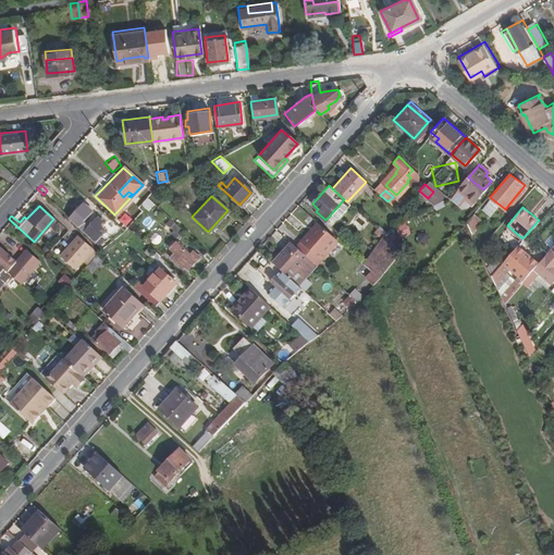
[(472,214),(466,222),(470,232),(480,221),(472,214)]
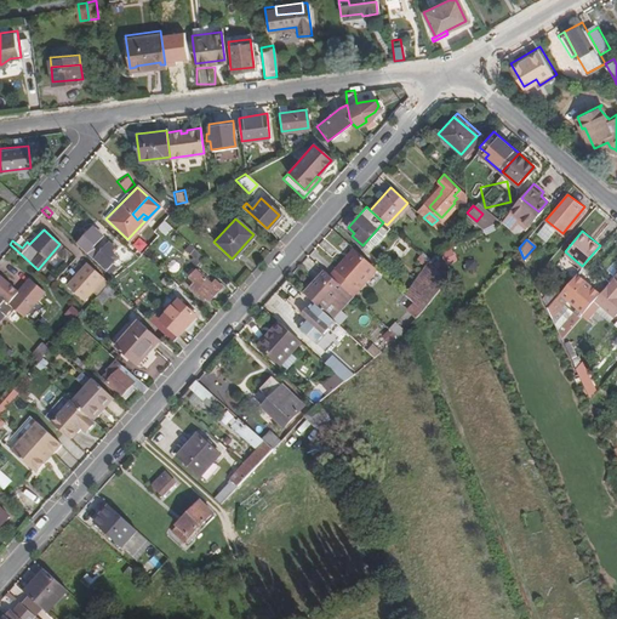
[(93,256),(106,267),(116,255),(112,251),(115,248),(107,240),(93,256)]
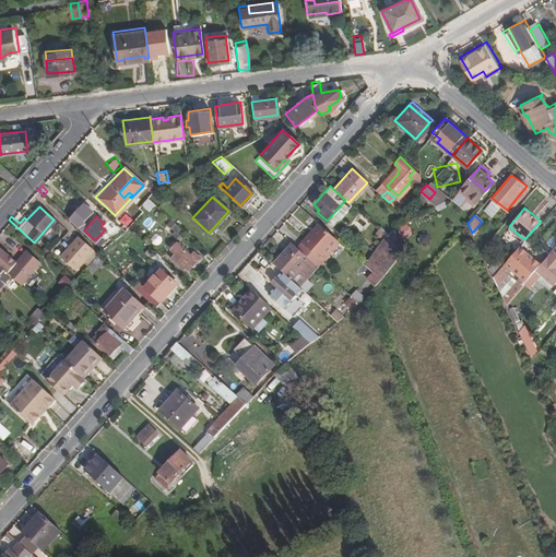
[(182,229),(174,221),(166,229),(175,238),(182,229)]
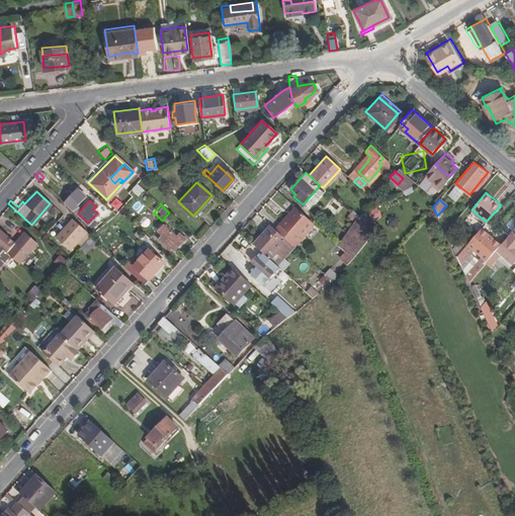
[(371,221),(381,216),(375,204),(365,209),(371,221)]
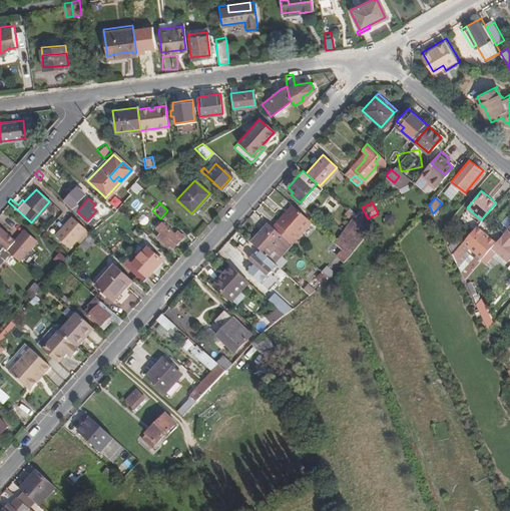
[(291,203),(271,225),(282,235),(288,240),(309,218),(291,203)]
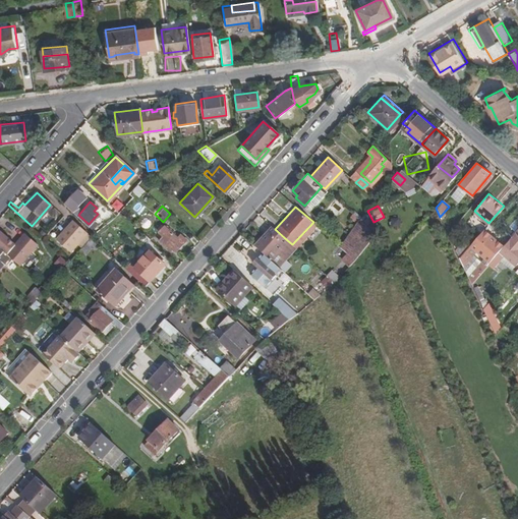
[(368,228),(359,219),(337,243),(352,257),(366,242),(368,228)]
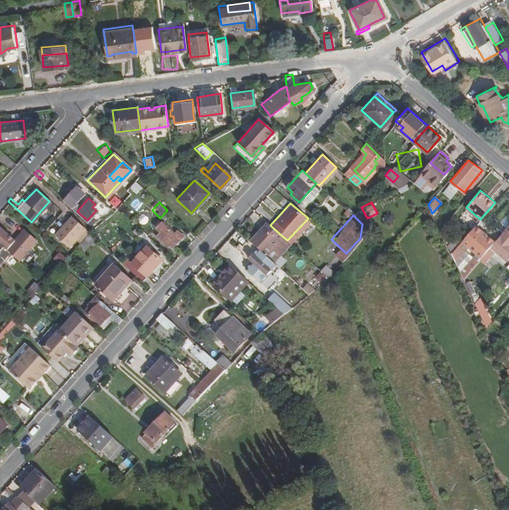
[(72,216),(54,234),(68,246),(85,227),(72,216)]
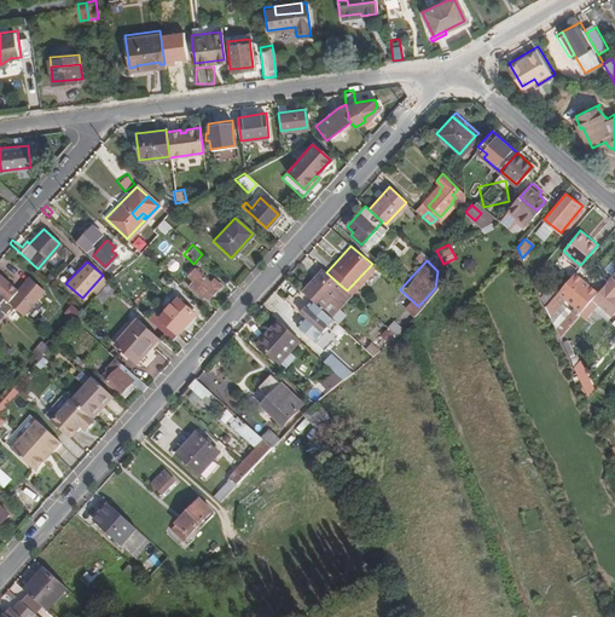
[(186,288),(195,295),(196,294),(201,298),(203,295),(207,299),(219,286),(213,278),(210,281),(195,267),(186,277),(191,282),(186,288)]
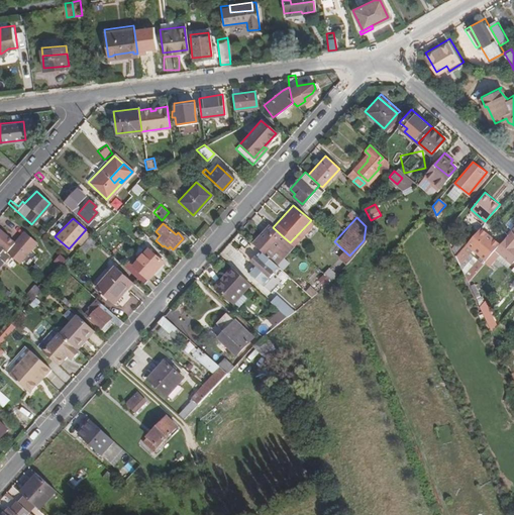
[(281,239),(284,237),(273,227),(269,224),(251,242),(265,252),(267,255),(273,248),(275,249),(283,241),(281,239)]
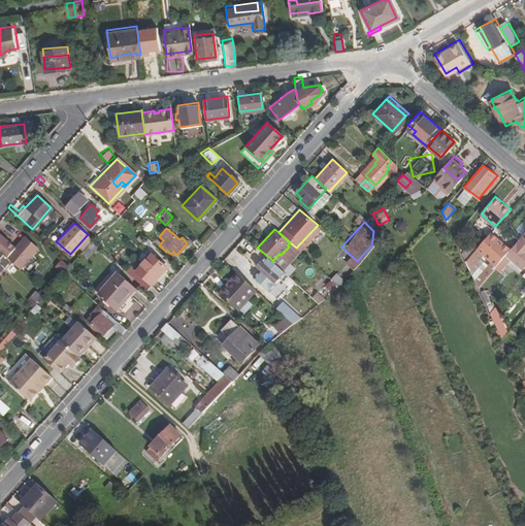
[(524,230),(512,245),(503,256),(519,269),(524,262),(524,230)]
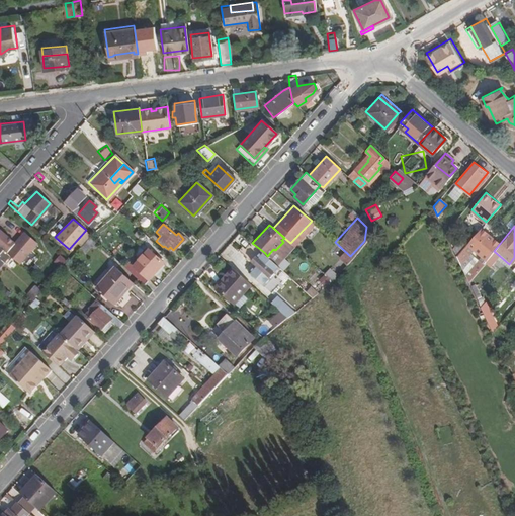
[(0,247),(4,251),(17,262),(35,244),(25,235),(16,245),(14,242),(0,231),(0,247)]
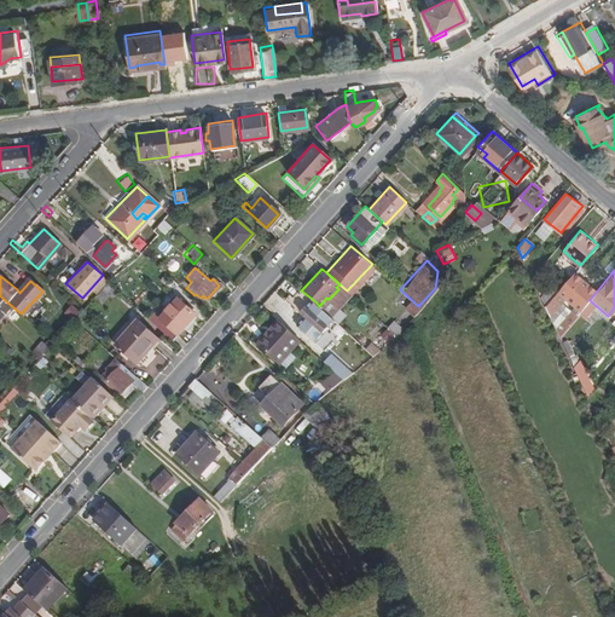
[(28,277),(17,289),(19,293),(30,281),(28,277)]
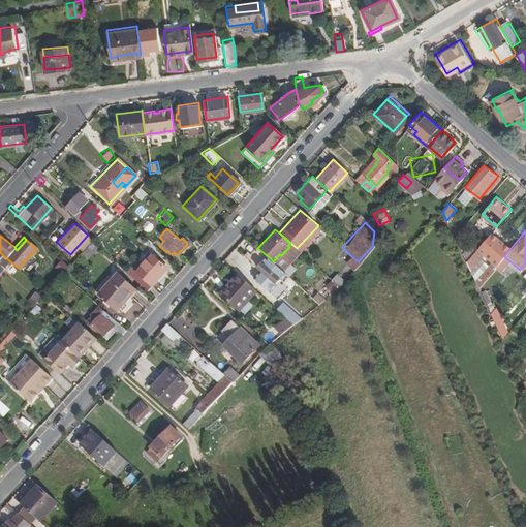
[(90,241),(80,251),(84,256),(95,246),(90,241)]
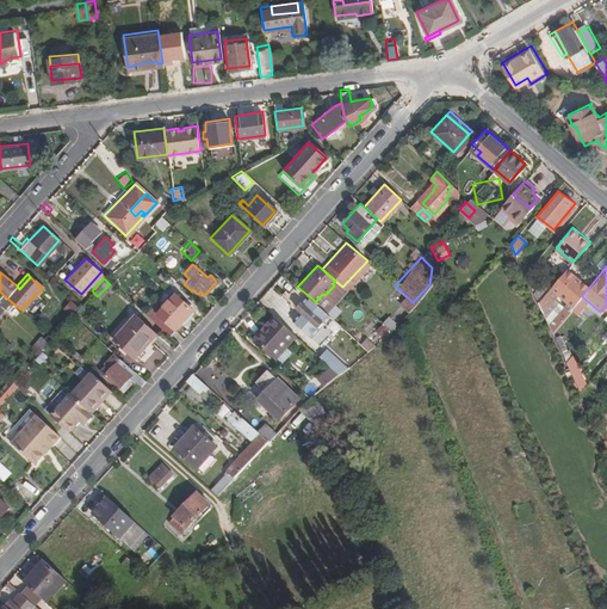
[(582,296),(592,284),(586,280),(578,288),(573,281),(567,287),(557,280),(538,302),(542,311),(559,291),(569,300),(547,323),(551,331),(559,321),(558,320),(581,295),(582,296)]
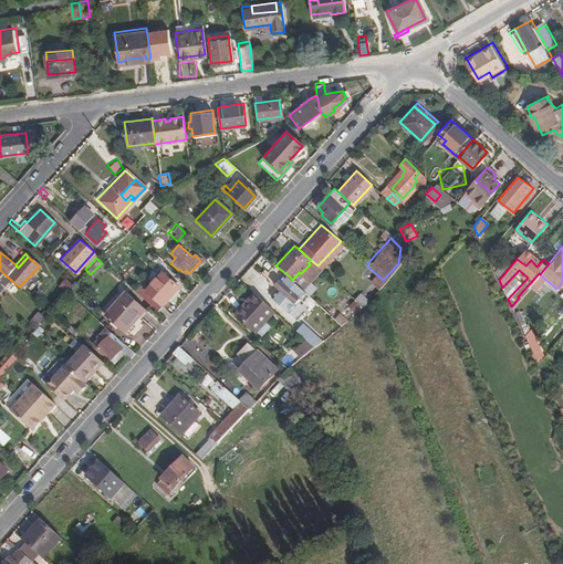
[(261,272),(279,288),(290,277),(275,265),(273,263),(268,270),(266,267),(261,272)]
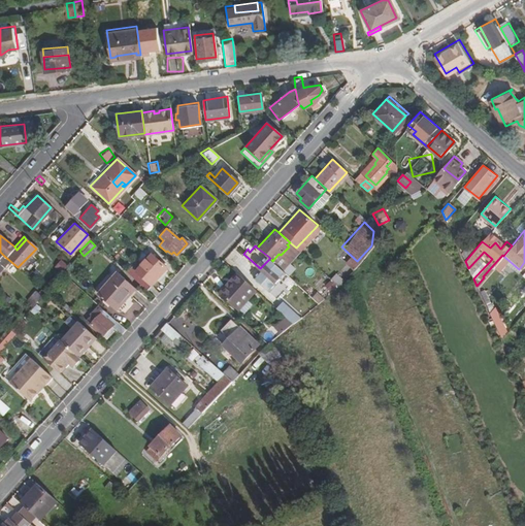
[(124,260),(120,264),(146,289),(166,267),(143,247),(128,264),(124,260)]
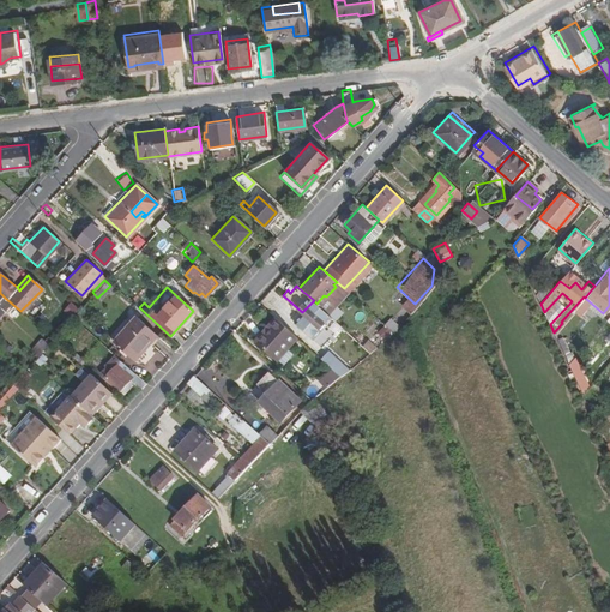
[(587,304),(585,307),(598,318),(603,313),(585,298),(583,299),(587,304)]
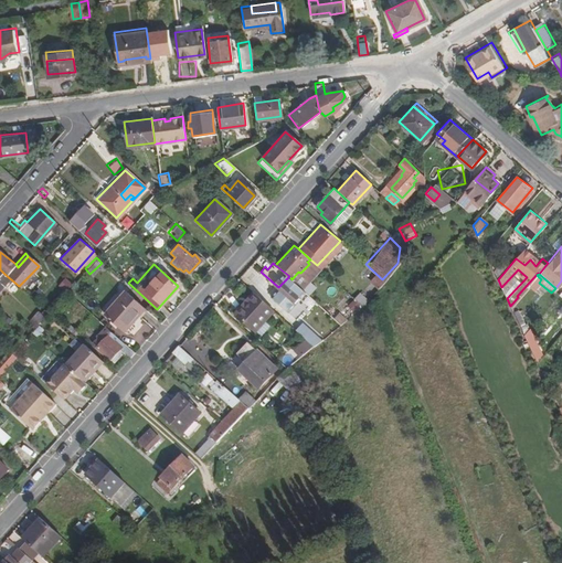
[(541,279),(537,275),(527,288),(531,291),(539,283),(541,279)]
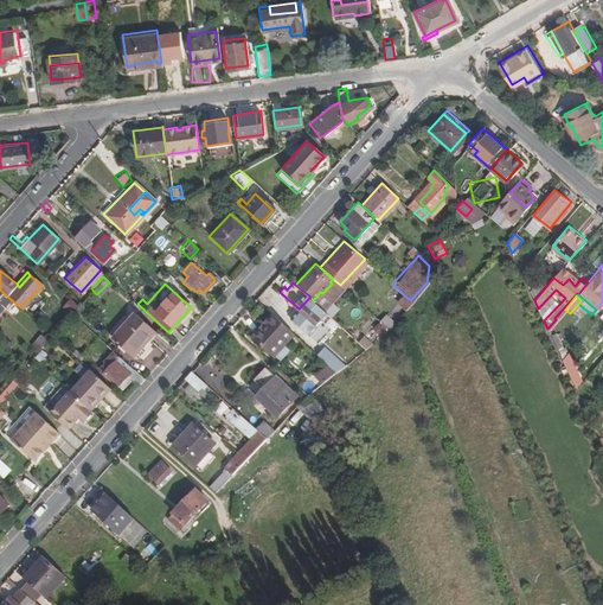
[(68,312),(76,305),(69,297),(61,305),(68,312)]
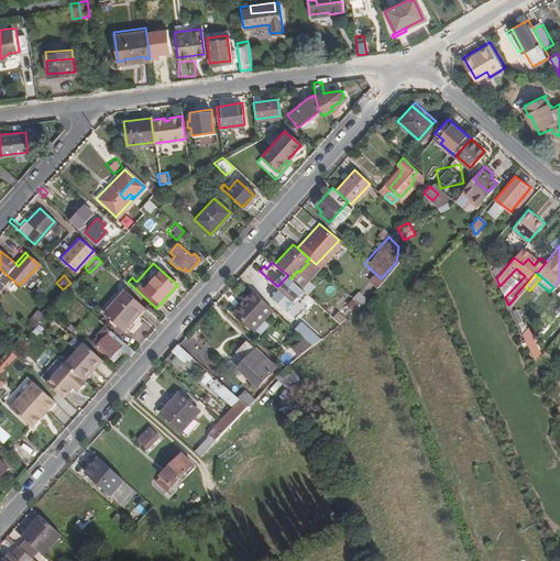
[(299,286),(291,278),(288,275),(277,286),(272,294),(281,301),(289,292),(293,294),(299,286)]
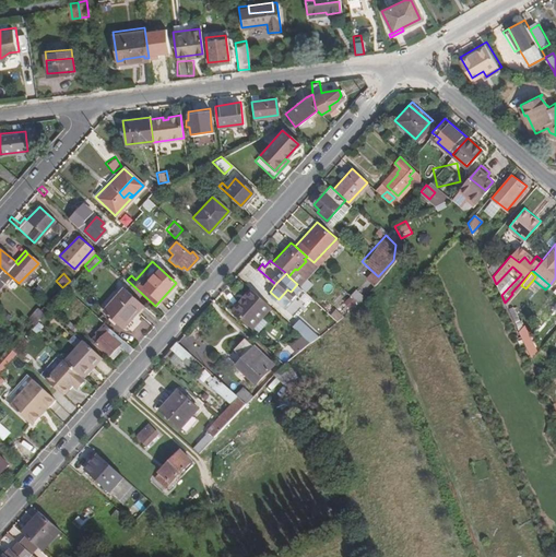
[(287,289),(279,299),(284,305),(300,287),(297,284),(291,292),(287,289)]
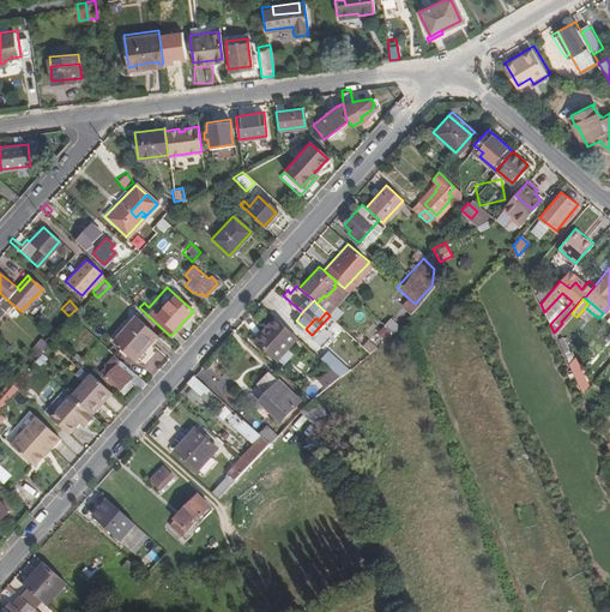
[(387,315),(381,322),(391,329),(397,323),(387,315)]
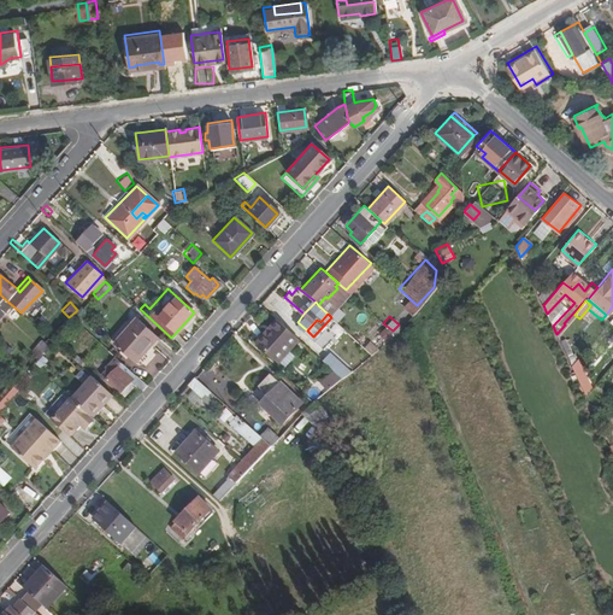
[(157,337),(136,317),(113,343),(134,362),(157,337)]
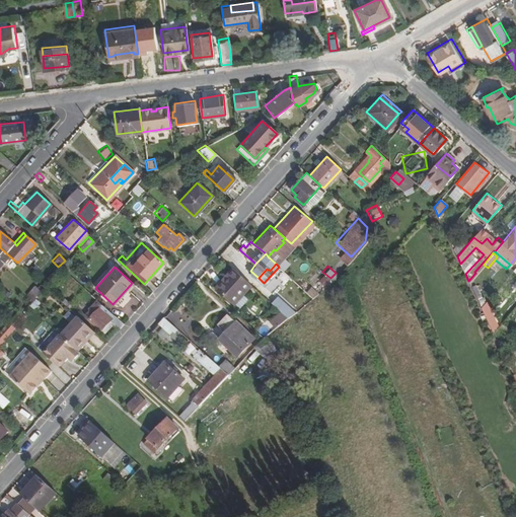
[(250,284),(233,268),(216,288),(233,303),(250,284)]
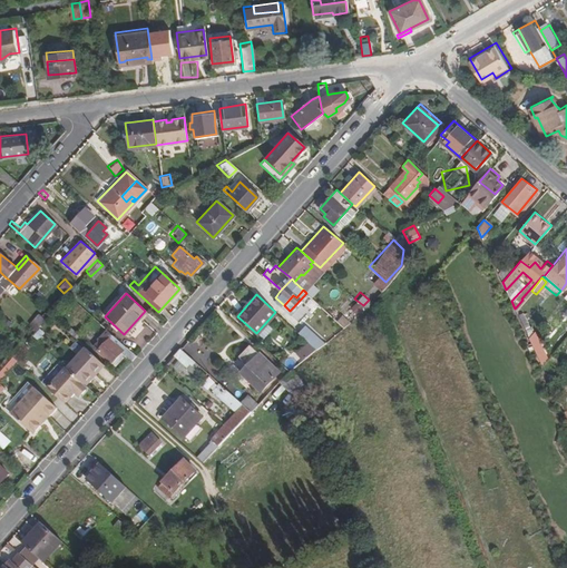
[(322,314),(333,323),(336,320),(325,310),(322,314)]
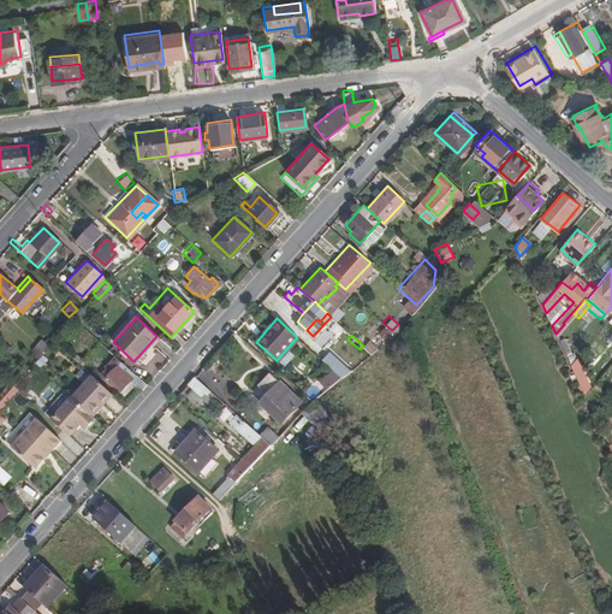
[(370,353),(363,346),(360,349),(367,356),(370,353)]
